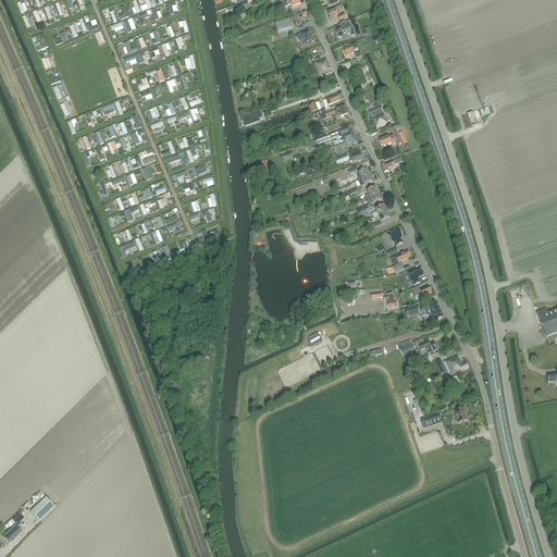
[(173,13),(171,7),(175,5),(174,0),(165,3),(169,15),(173,13)]
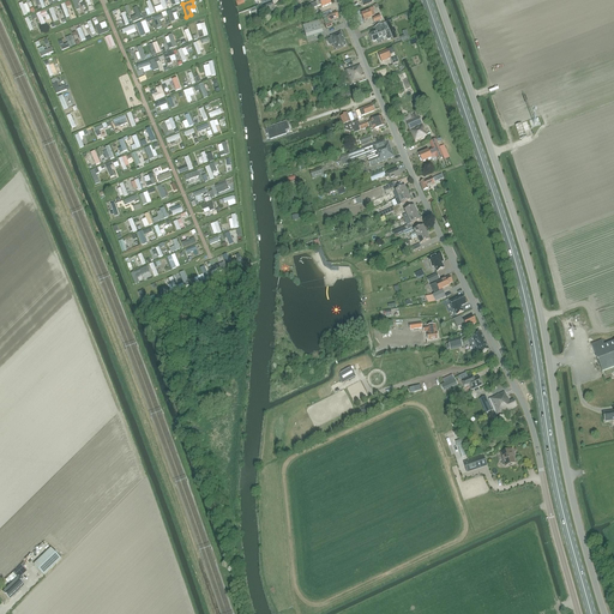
[(22,16),(29,13),(25,4),(23,5),(22,2),(18,5),(22,16)]
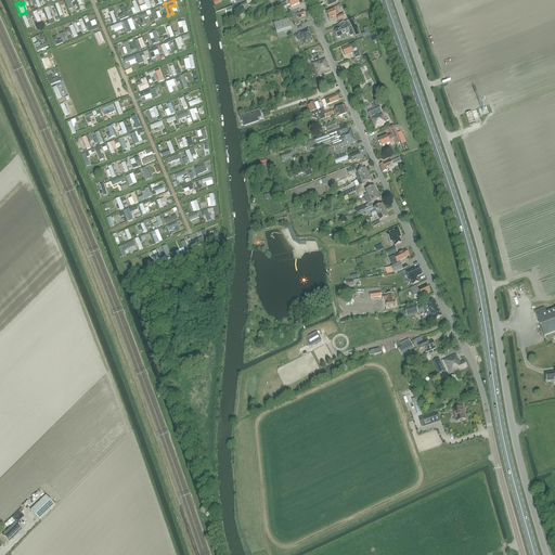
[(248,9),(246,2),(241,3),(235,5),(236,7),(237,10),(239,13),(248,9)]
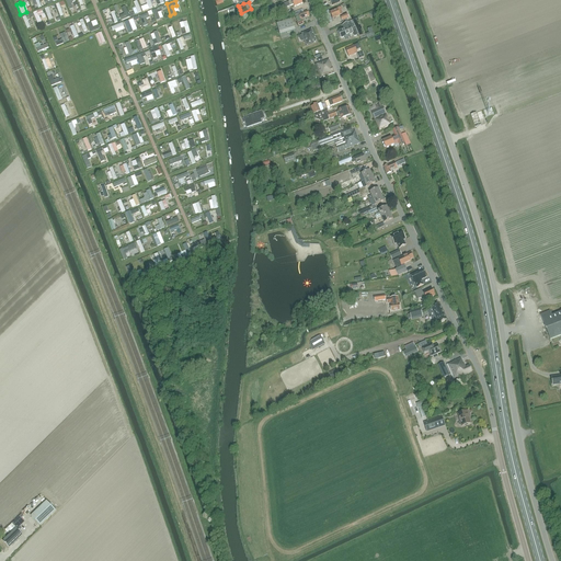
[(343,14),(341,9),(340,7),(332,10),(333,12),(330,13),(333,20),(341,16),(340,15),(343,14)]
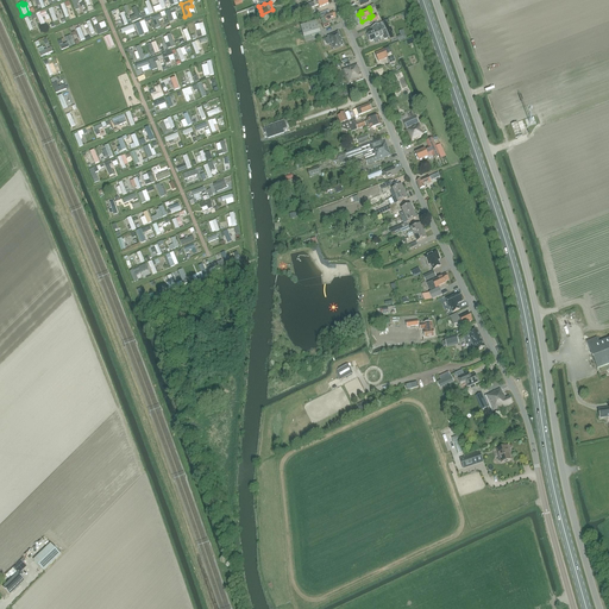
[(42,17),(45,16),(44,11),(35,14),(41,27),(45,25),(42,17)]
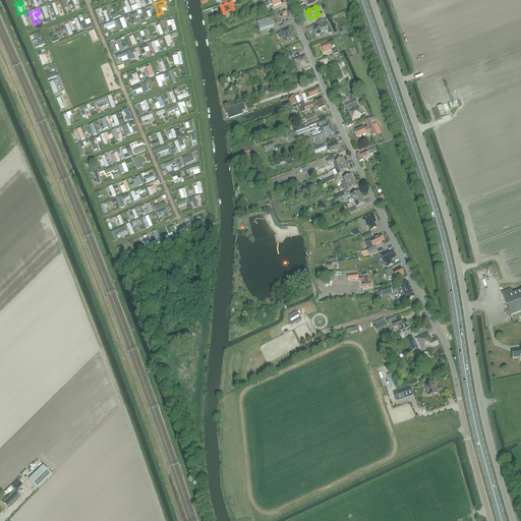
[(274,15),(277,24),(282,22),(281,17),(287,15),(285,10),(274,15)]
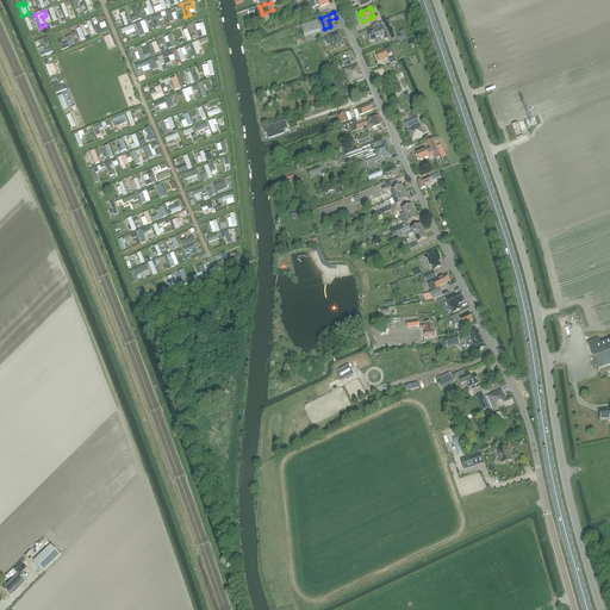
[(154,24),(162,20),(160,14),(151,17),(154,24)]
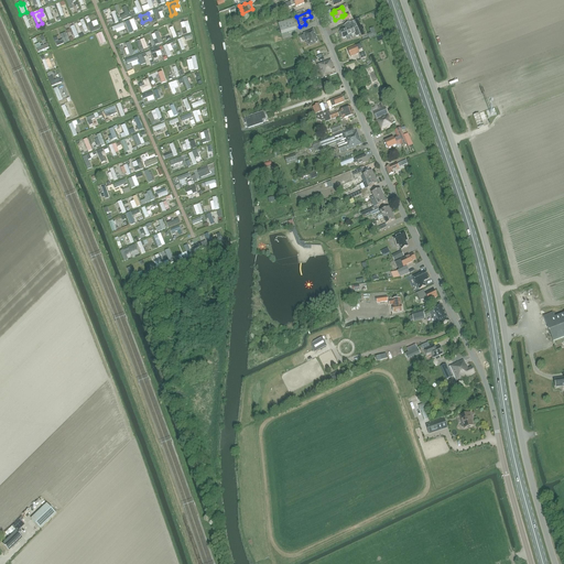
[(278,24),(281,35),(296,31),(293,19),(278,24)]
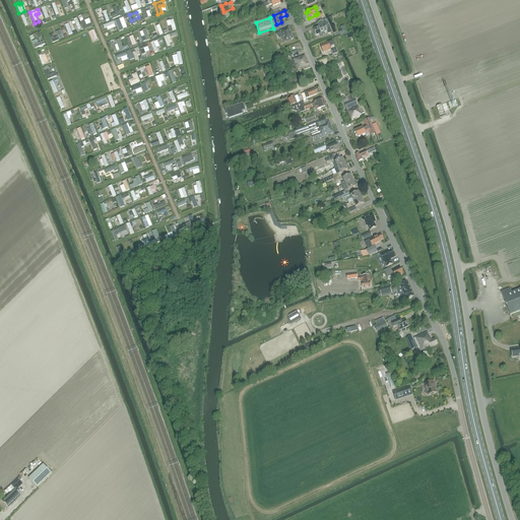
[(314,29),(313,30),(315,35),(316,35),(316,36),(319,35),(320,37),(325,35),(325,33),(327,31),(328,34),(329,35),(332,33),(330,27),(328,27),(325,20),(323,21),(322,20),(318,22),(319,23),(318,23),(319,26),(314,29)]
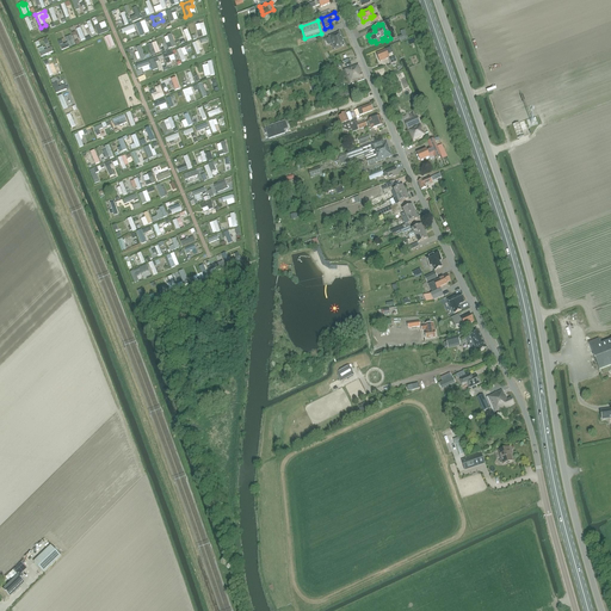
[(129,35),(130,37),(136,36),(133,25),(119,29),(121,34),(124,32),(124,36),(129,35)]
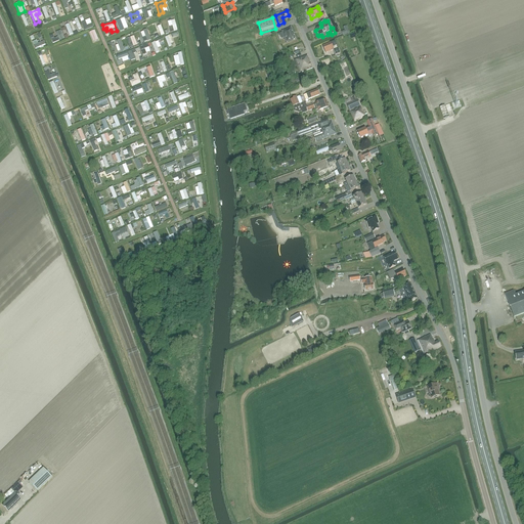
[(345,31),(342,32),(343,36),(350,33),(347,26),(343,28),(345,31)]
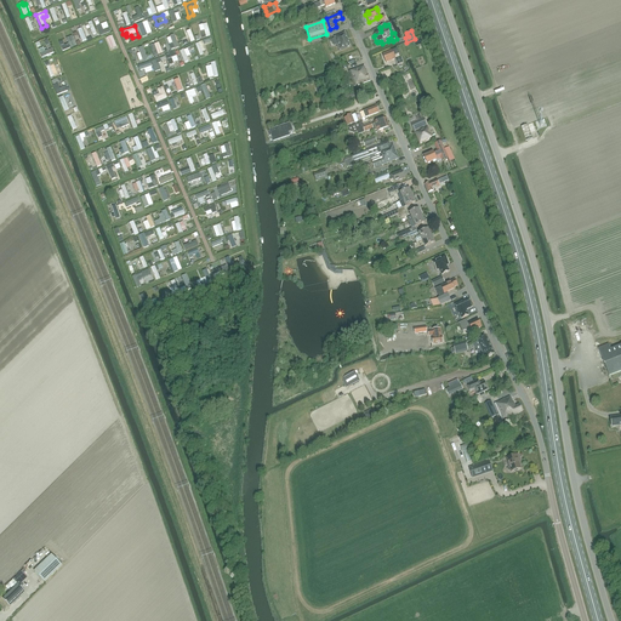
[(340,50),(341,50),(349,46),(351,46),(351,45),(349,45),(346,34),(345,34),(335,38),(335,39),(340,50)]
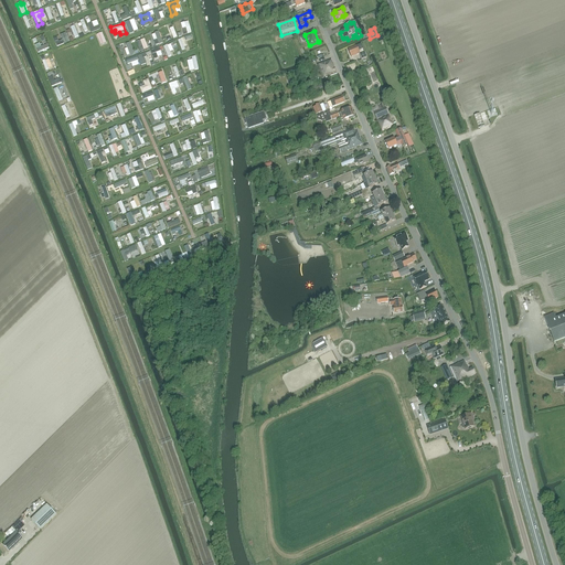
[(96,35),(100,45),(106,43),(102,32),(96,35)]
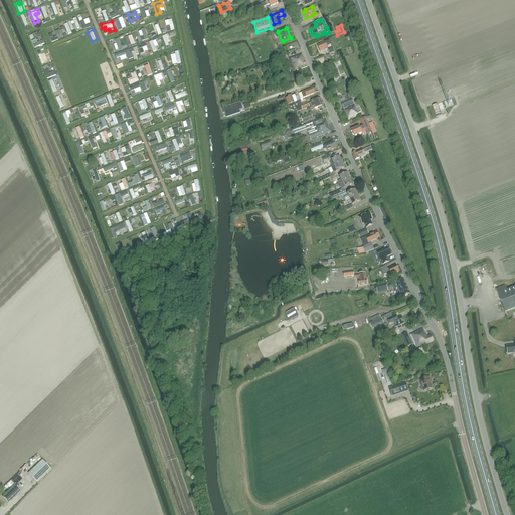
[(143,39),(146,38),(144,29),(137,31),(139,37),(142,36),(143,39)]
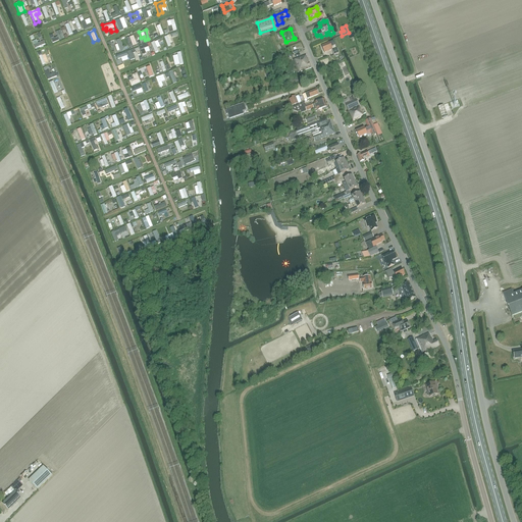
[(135,45),(133,37),(127,38),(126,34),(120,36),(121,40),(125,39),(126,43),(131,41),(133,46),(135,45)]
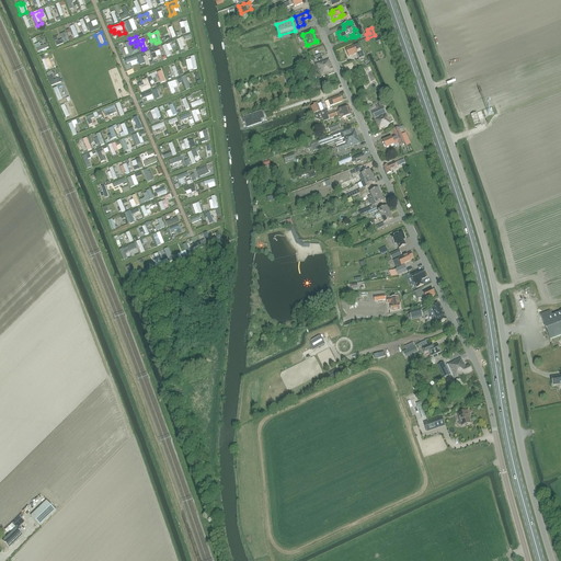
[(182,46),(185,45),(182,36),(175,38),(180,49),(183,48),(182,46)]
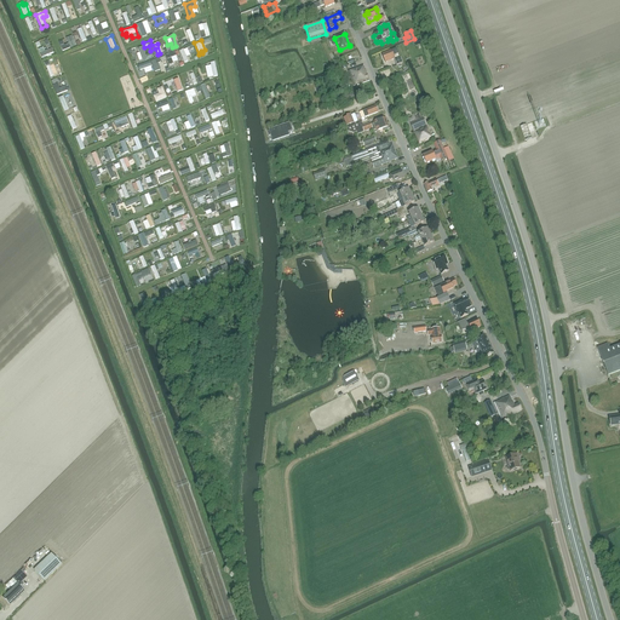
[(38,49),(41,58),(52,53),(51,49),(44,51),(42,47),(38,49)]
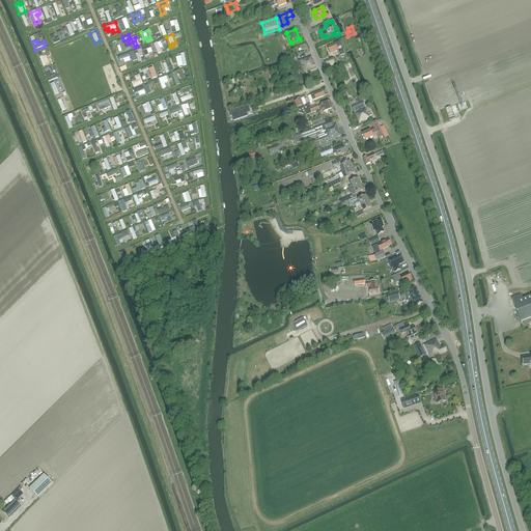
[(330,54),(338,51),(337,48),(341,46),(339,42),(335,44),(327,47),(330,54)]
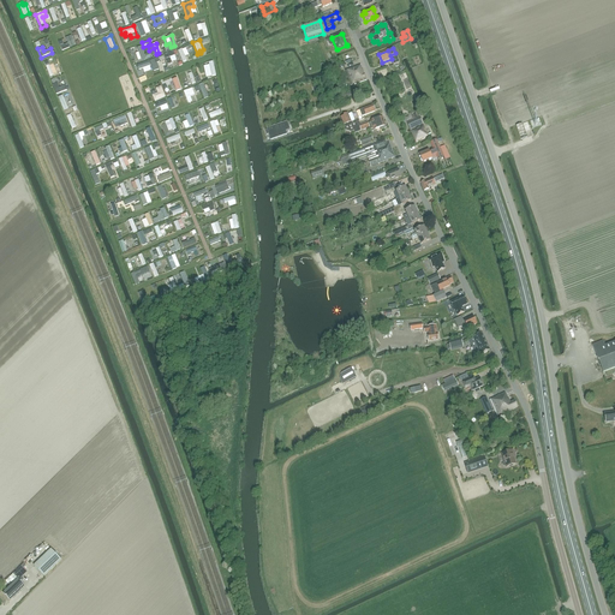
[(55,75),(53,65),(48,66),(48,65),(45,66),(48,76),(55,75)]
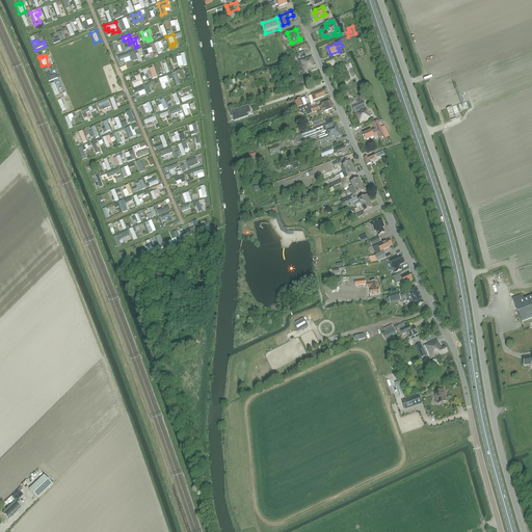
[(299,61),(303,74),(317,69),(313,60),(311,57),(299,61)]
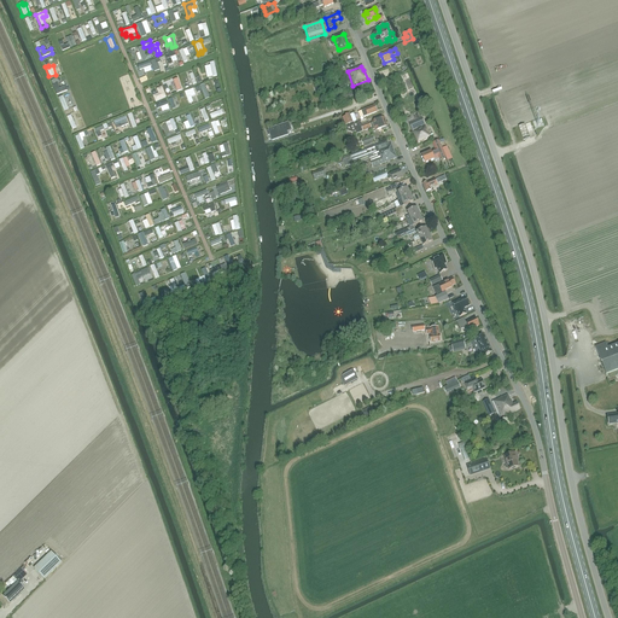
[(155,89),(157,94),(151,97),(155,104),(165,98),(159,87),(155,89)]
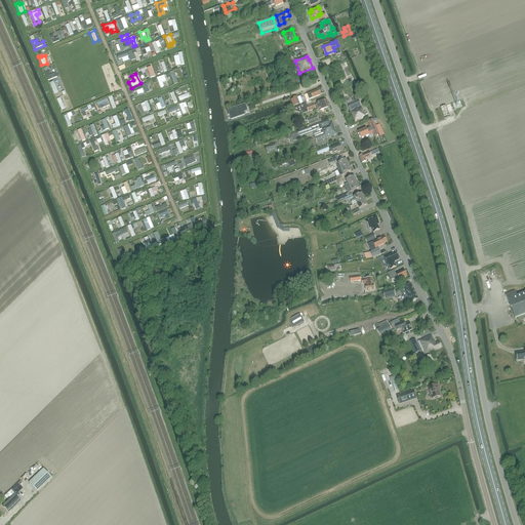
[(162,76),(156,78),(159,87),(163,86),(162,83),(164,82),(162,76)]
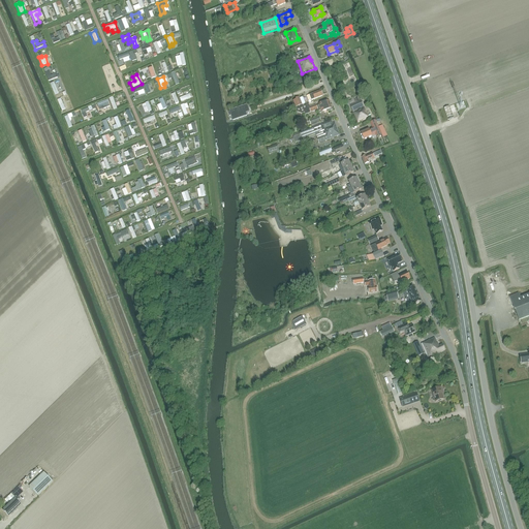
[(320,91),(312,94),(309,95),(311,100),(314,99),(322,96),(320,91)]
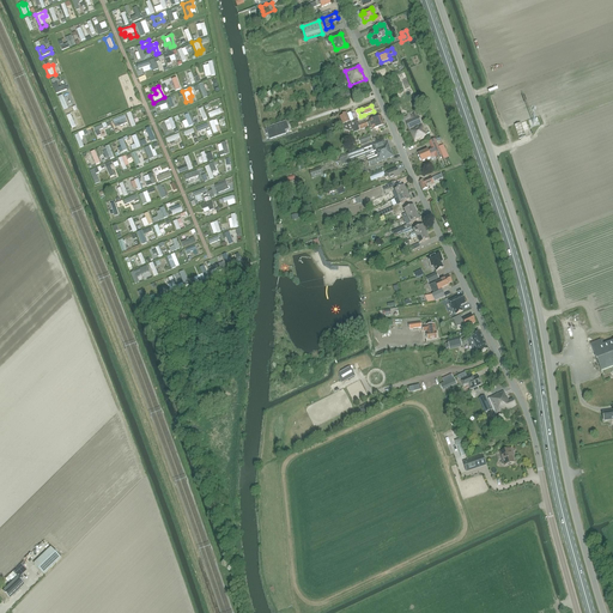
[(129,113),(125,115),(131,128),(134,127),(129,113)]
